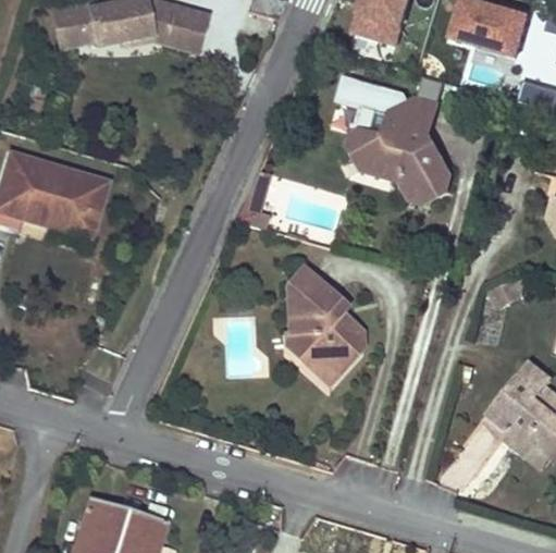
[(91,0),(54,7),(62,44),(124,32),(123,26),(148,22),(151,37),(195,51),(207,14),(162,0),(146,0),(115,0),(91,4),(91,0)]
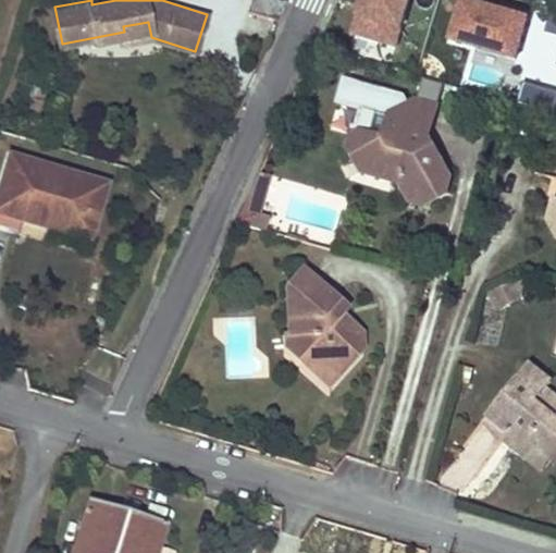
[(251,0),(249,10),(280,20),(286,0),(251,0)]
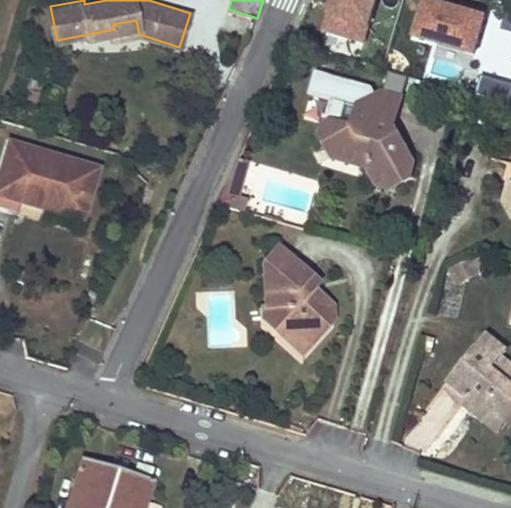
[(363,39),(374,0),(331,0),(324,28),(363,39)]
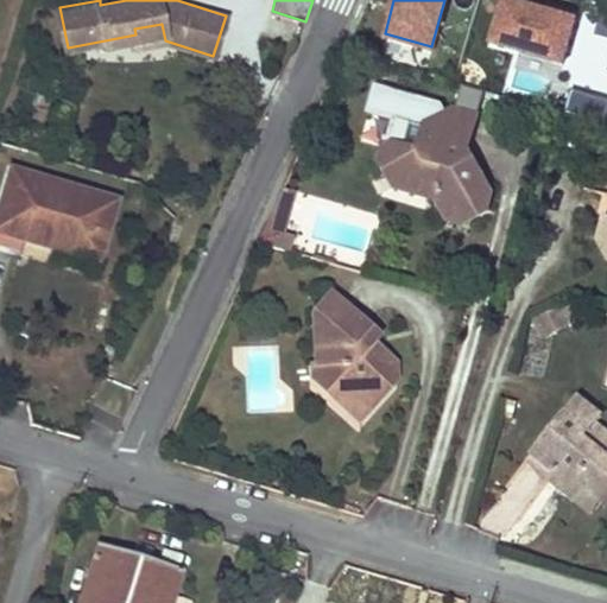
[(573,18),(512,0),(503,0),(492,40),(561,59),(573,18)]
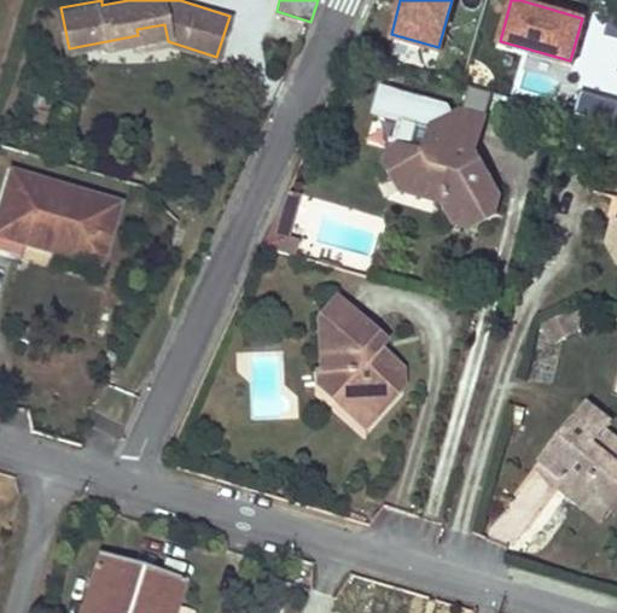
[(138,35),(140,46),(168,41),(164,24),(137,29),(138,35)]
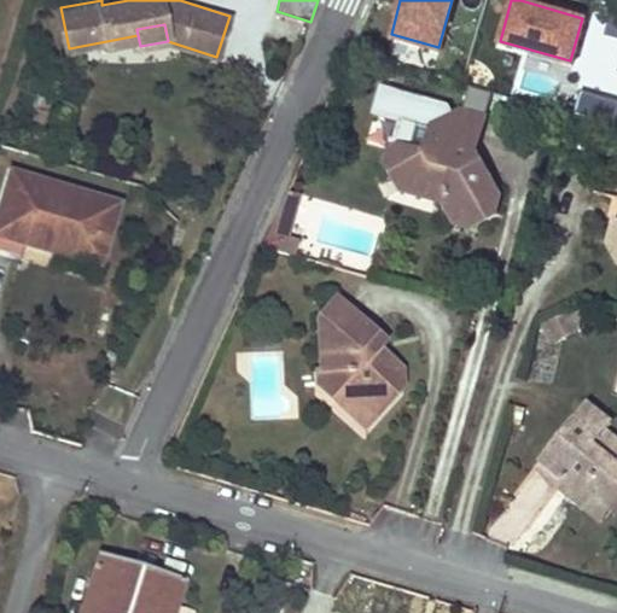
[(616,106),(616,95),(583,87),(578,106),(615,115),(616,106)]
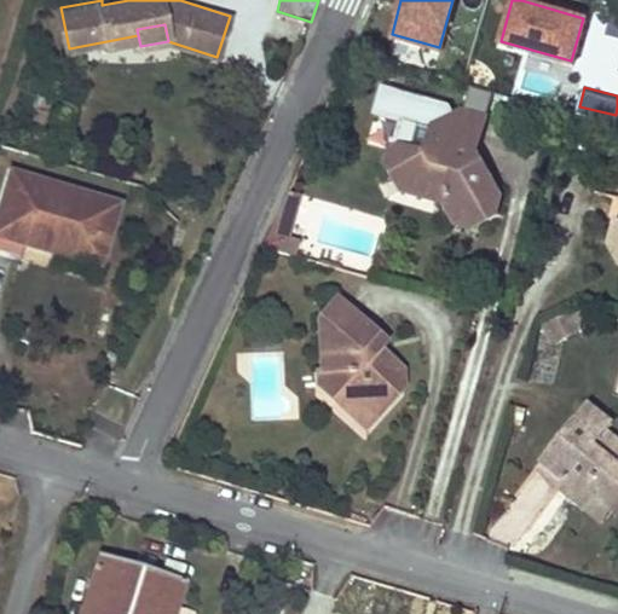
[(23,135),(29,137),(36,139),(45,111),(30,106),(23,135)]
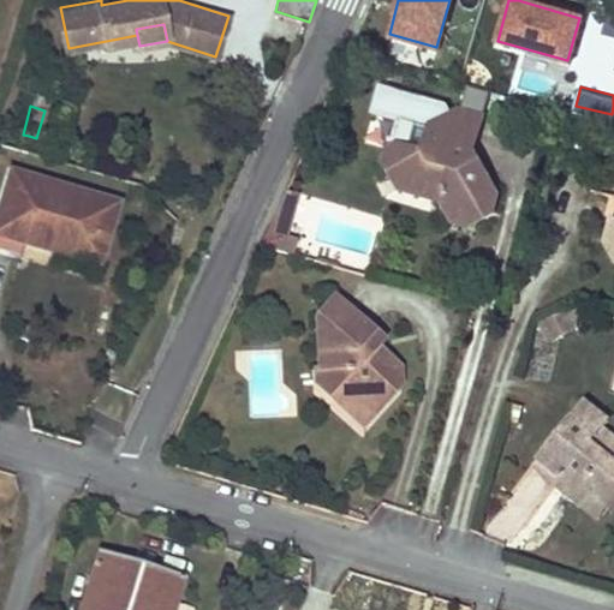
[(472,153),(483,115),(458,108),(434,120),(427,150),(395,142),(388,145),(385,159),(388,166),(407,171),(417,190),(442,196),(453,216),(469,221),(493,208),(498,189),(487,173),(462,167),(465,150),(472,153)]
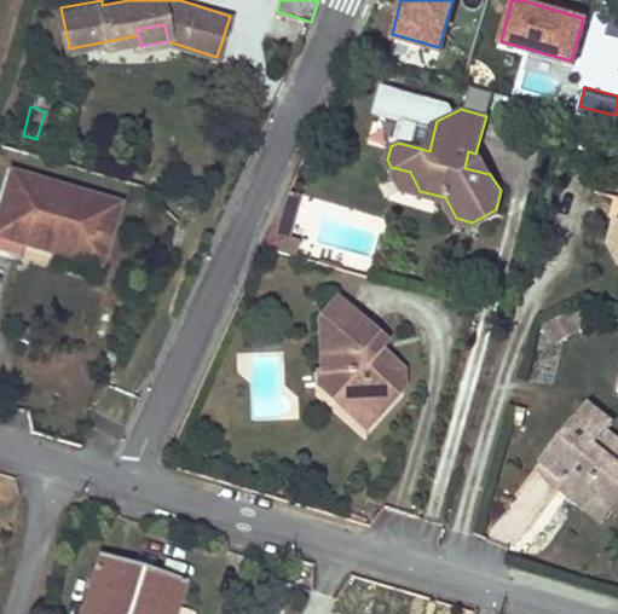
[(437,121),(398,143),(429,151),(437,121)]
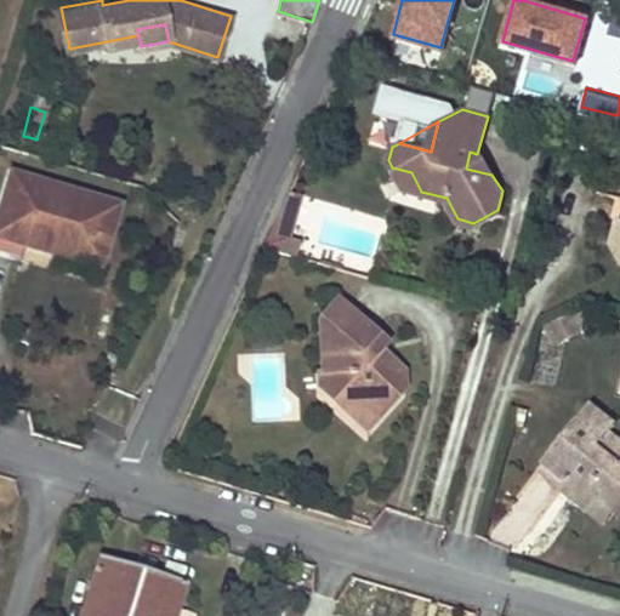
[(477,154),(470,152),(466,169),(491,175),(477,154)]
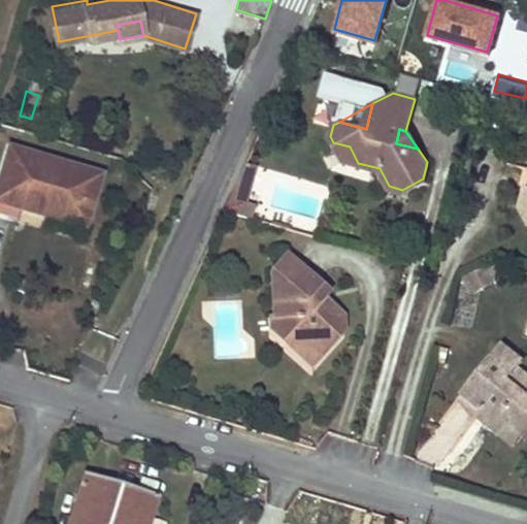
[(350,146),(333,142),(343,159),(358,163),(350,146)]
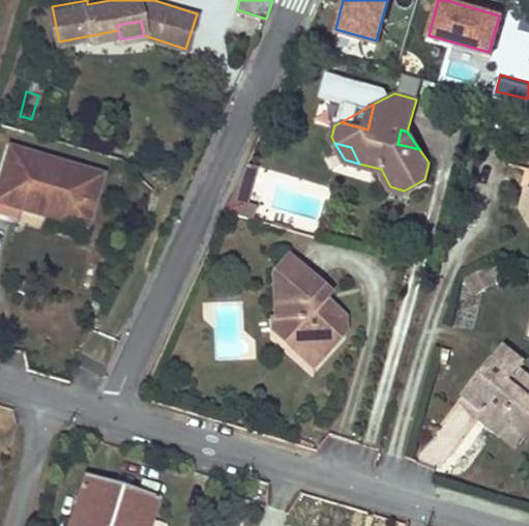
[(76,209),(82,211),(88,213),(100,175),(9,147),(0,177),(0,201),(15,206),(71,223),(76,209)]
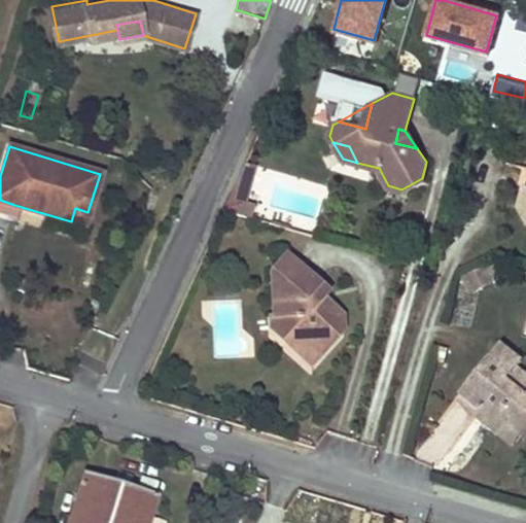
[(245,201),(254,166),(243,163),(223,206),(224,206),(224,207),(224,208),(224,209),(250,215),(253,203),(245,201)]
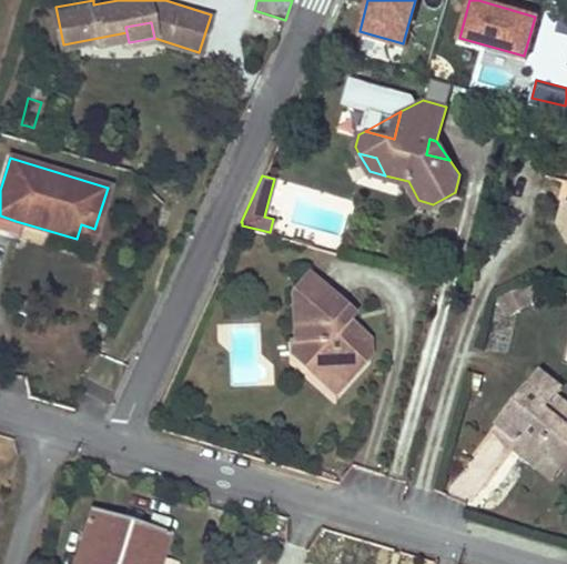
[(0,228),(12,232),(16,221),(0,215),(0,228)]
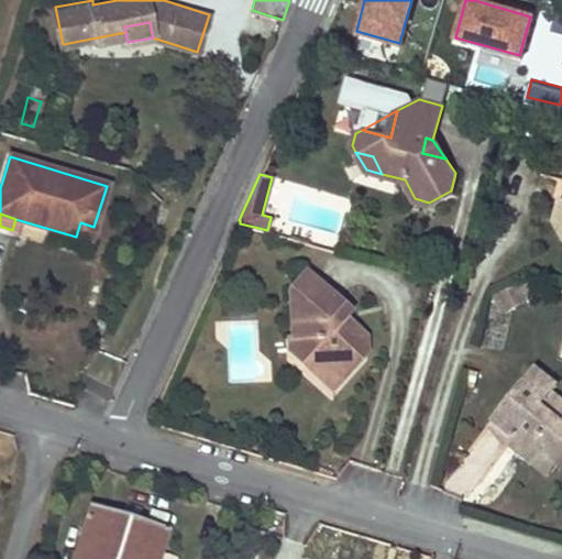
[(76,237),(89,241),(94,227),(87,225),(80,222),(76,237)]
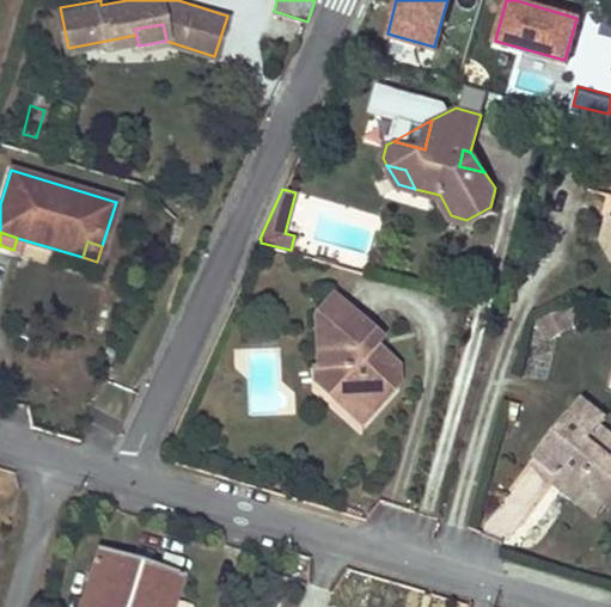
[(382,339),(331,293),(313,313),(313,366),(323,367),(324,388),(334,399),(356,399),(373,414),(401,384),(399,366),(382,366),(368,354),(378,345),(382,339)]
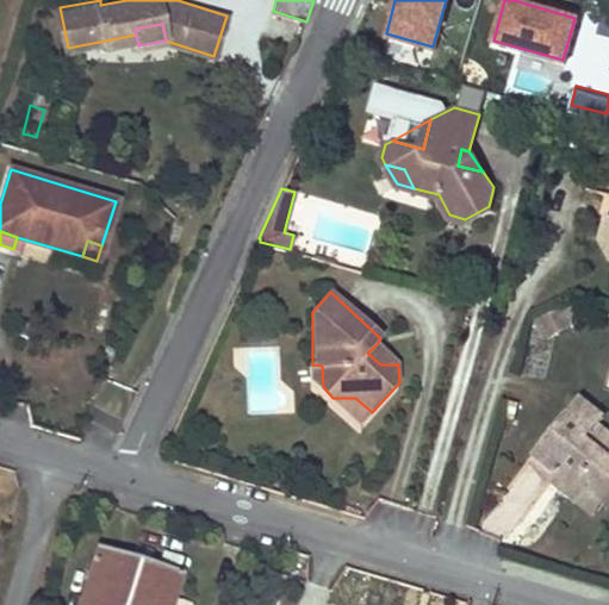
[(569,304),(570,293),(559,300),(569,317),(569,304)]
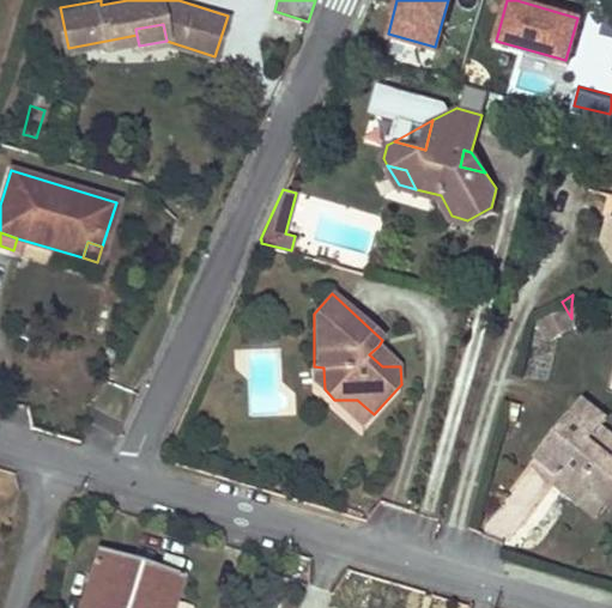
[(562,302),(540,314),(550,332),(571,318),(562,302)]
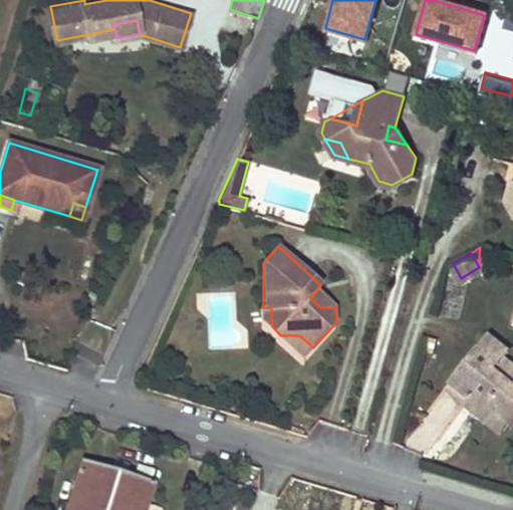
[(449,265),(457,280),(461,278),(453,263),(449,265)]
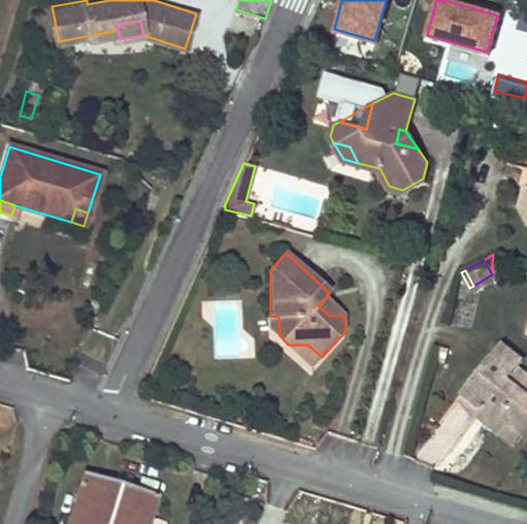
[(344,316),(326,298),(318,305),(329,316),(344,316)]
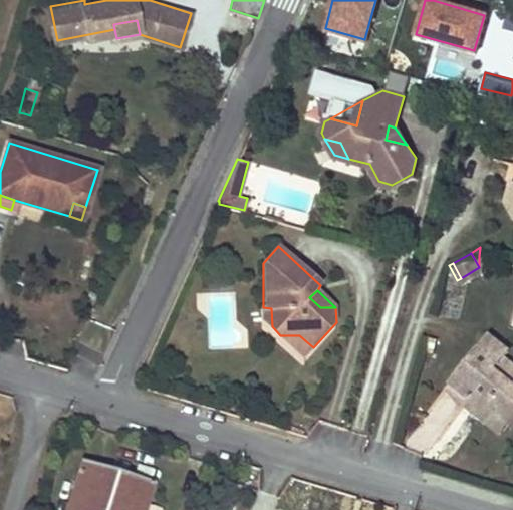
[(260,308),(260,316),(272,326),(271,308),(263,307),(260,308)]
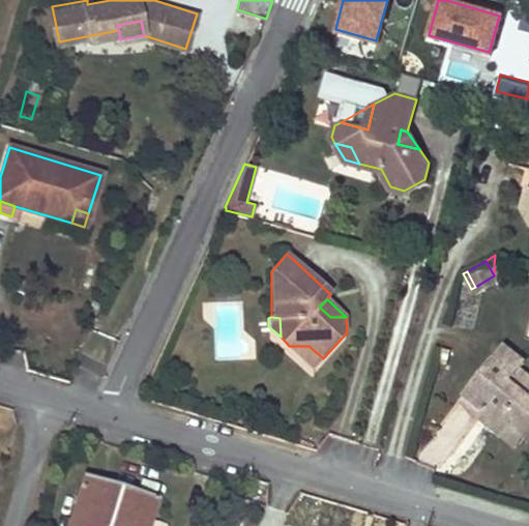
[(516,445),(526,433),(528,435),(528,392),(511,380),(521,368),(527,359),(503,342),(463,393),(490,416),(486,421),(503,435),(516,445)]
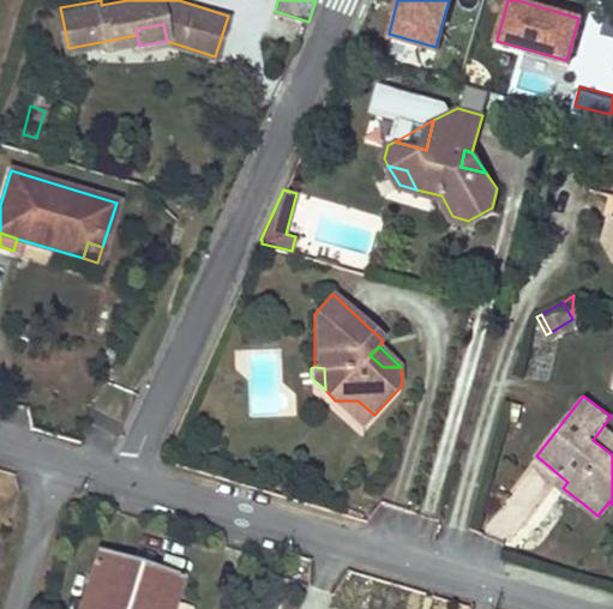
[(358,401),(335,401),(355,417),(365,428),(368,422),(374,415),(358,401)]
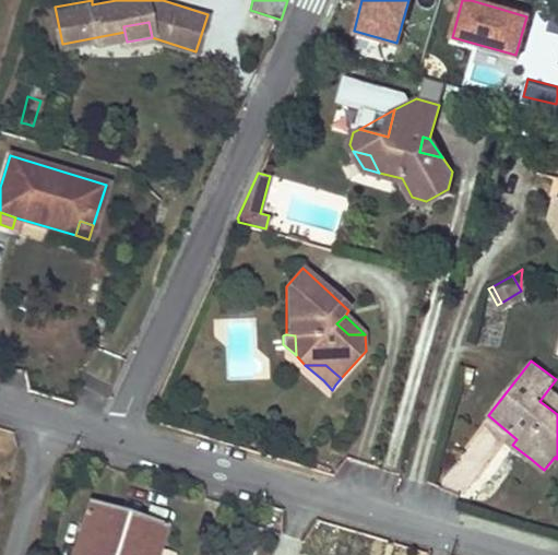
[(557,394),(549,388),(539,401),(557,414),(557,394)]
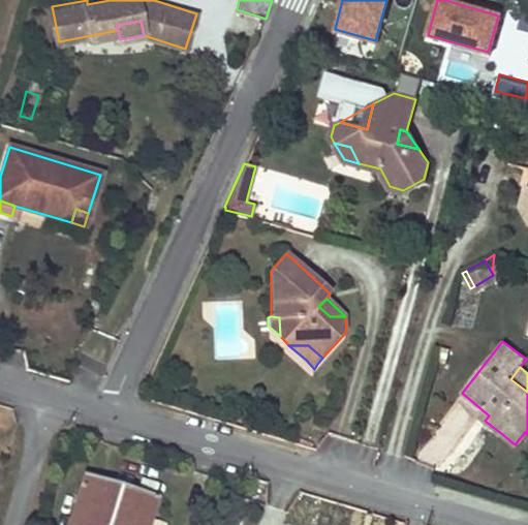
[(489,415),(462,393),(458,399),(464,408),(474,421),(478,415),(485,421),(489,415)]
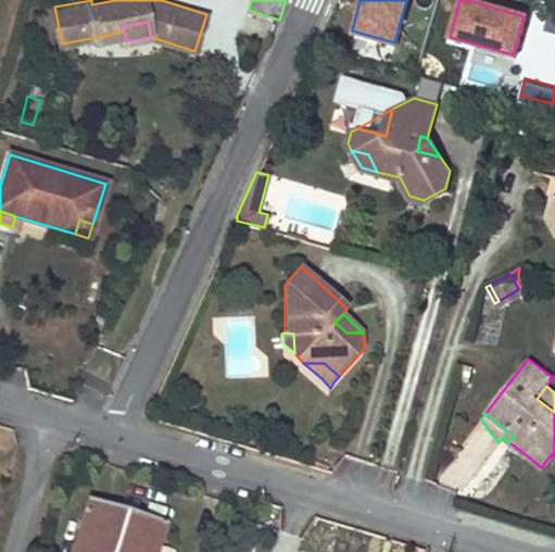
[(154,551),(165,517),(90,493),(71,551),(154,551)]
